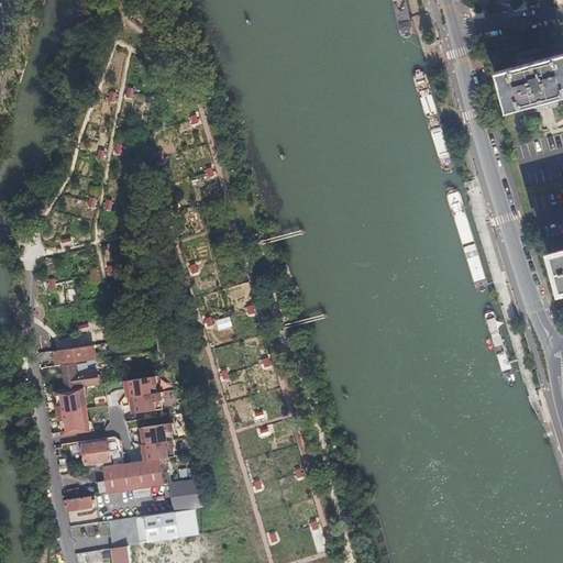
[(522,108),(562,97),(562,54),(496,73),(507,112),(522,108)]
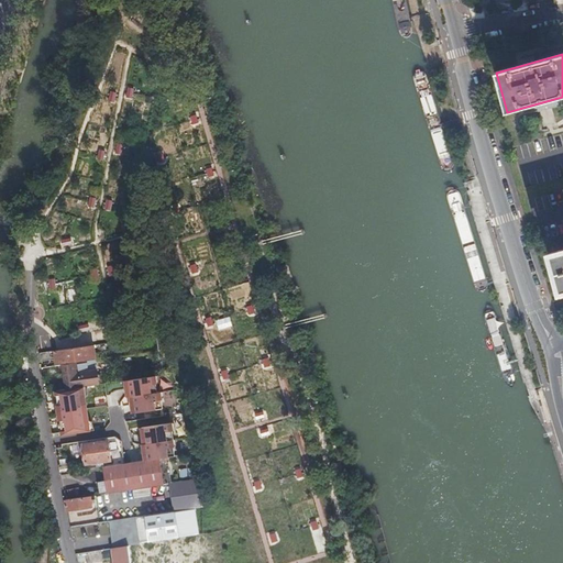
[(562,97),(522,108),(525,116),(562,105),(562,97)]
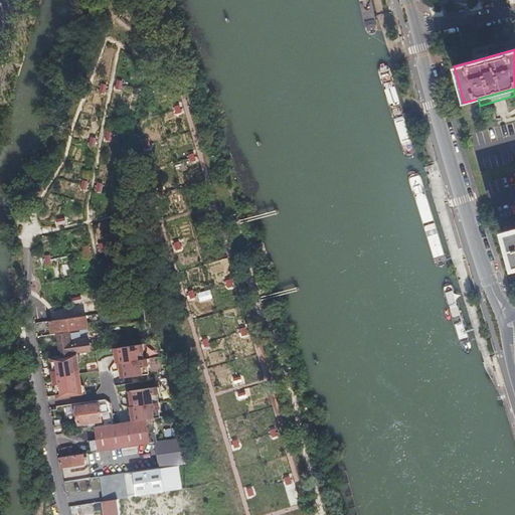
[(509,260),(512,268),(514,266),(514,229),(502,233),(503,237),(504,241),(506,240),(510,259),(509,260)]
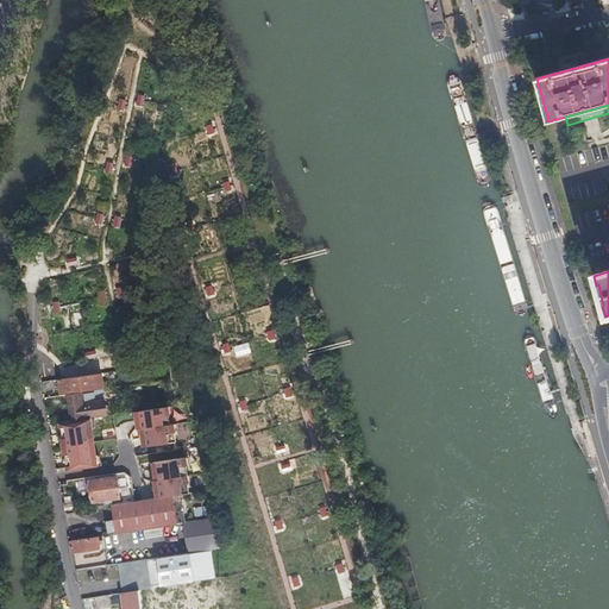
[(101,375),(44,383),(44,393),(60,390),(61,394),(102,388),(101,375)]
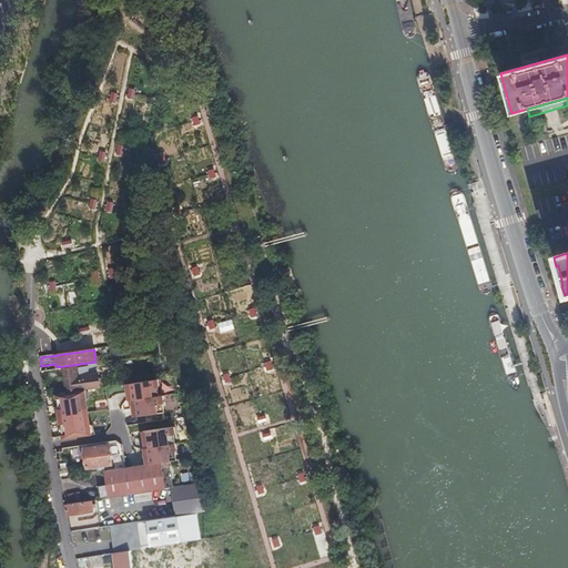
[(100,388),(95,364),(63,368),(68,394),(84,391),(100,388)]
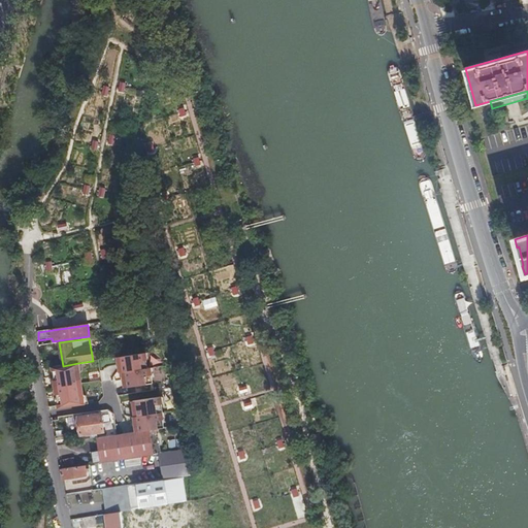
[(124,372),(149,369),(146,354),(119,358),(122,373),(124,372)]
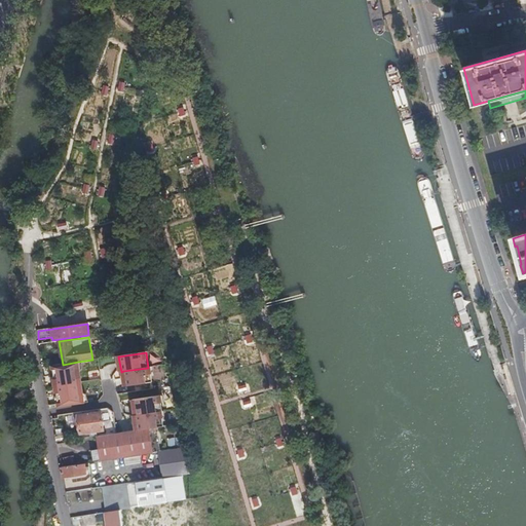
[(55,386),(81,382),(78,362),(63,365),(52,366),(55,386)]
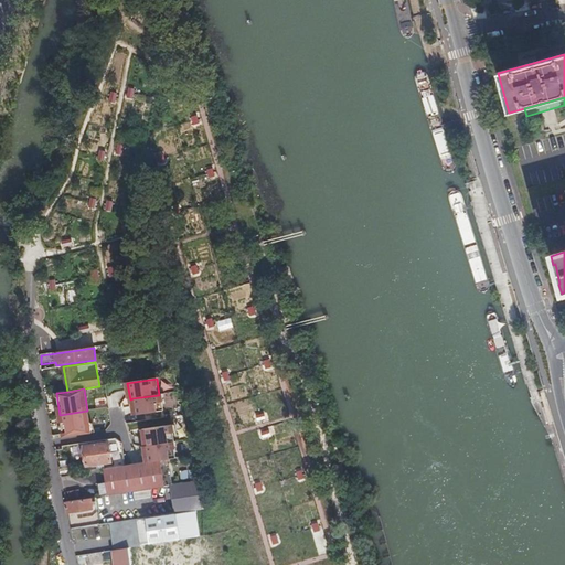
[(159,395),(132,398),(135,415),(164,411),(161,394),(159,395)]
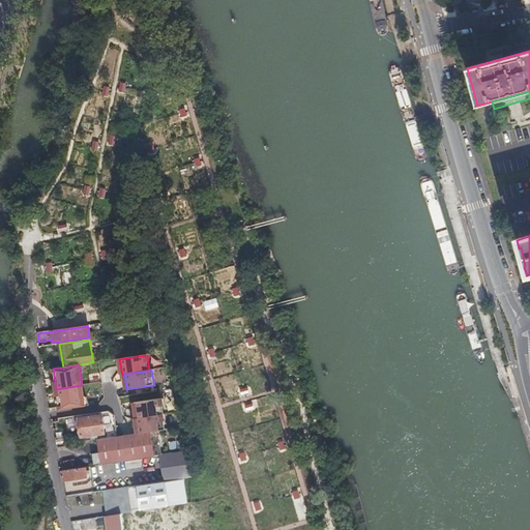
[(82,385),(56,389),(60,410),(85,407),(82,385)]
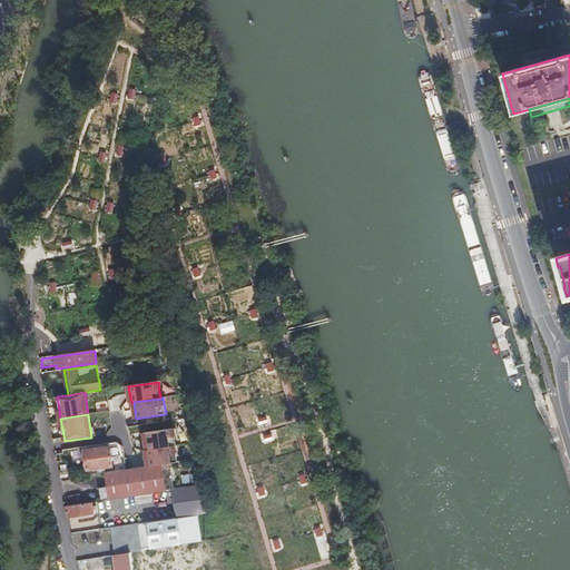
[(147,450),(174,445),(176,445),(174,429),(145,433),(147,450)]
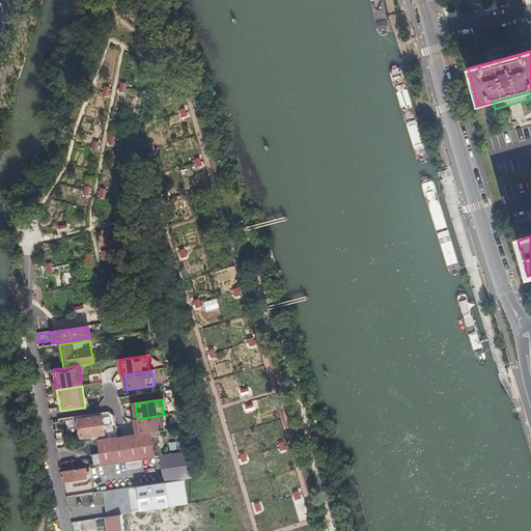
[(162,415),(137,419),(135,419),(137,435),(150,432),(164,430),(162,415)]
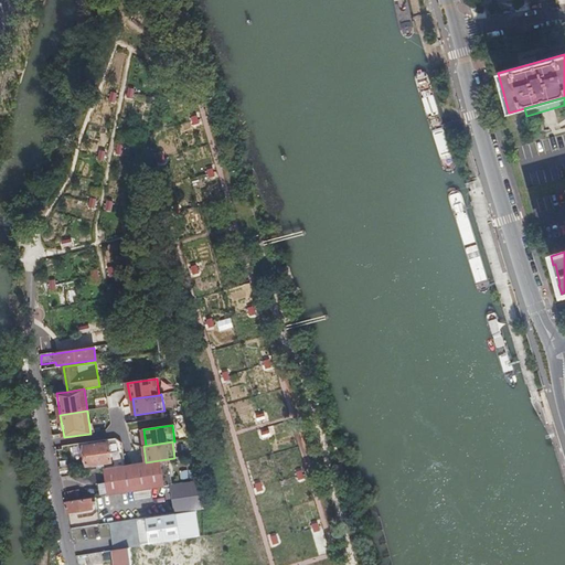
[(109,443),(85,446),(87,466),(113,462),(109,443)]
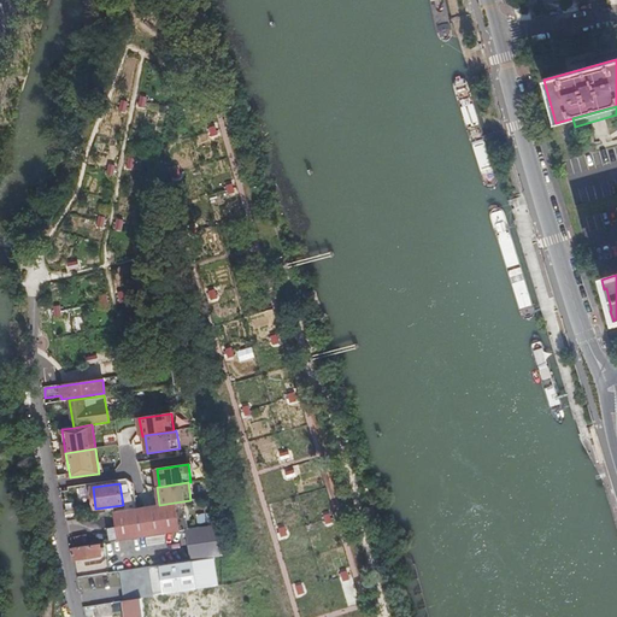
[(181,533),(175,503),(159,505),(115,512),(119,541),(181,533)]
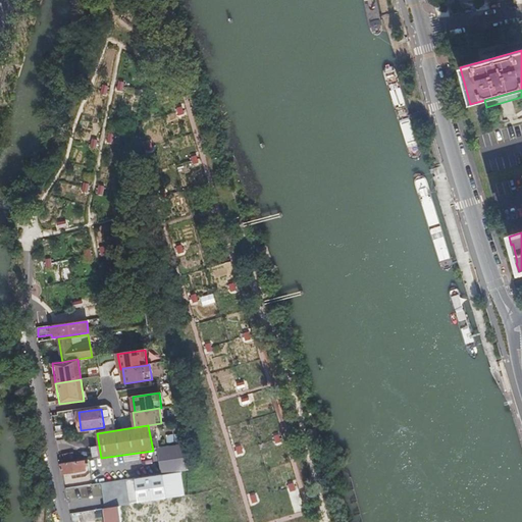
[(188,446),(163,449),(159,450),(162,474),(180,471),(188,470),(188,446)]
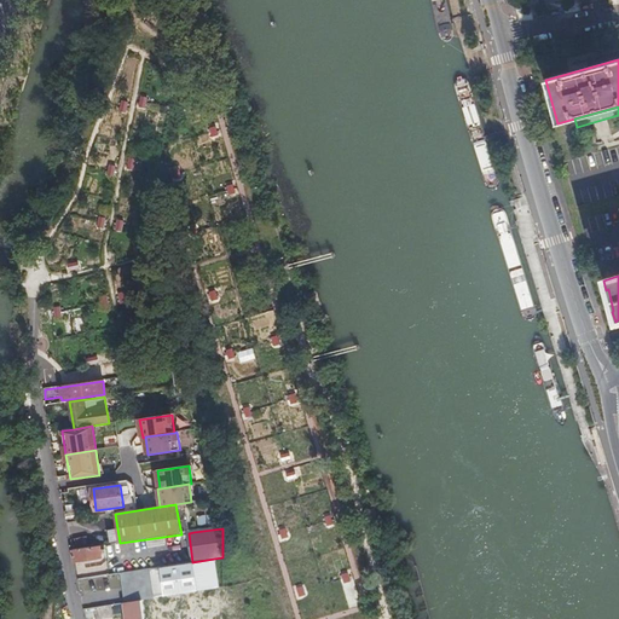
[(100,547),(74,550),(76,563),(93,561),(92,557),(102,556),(100,547)]
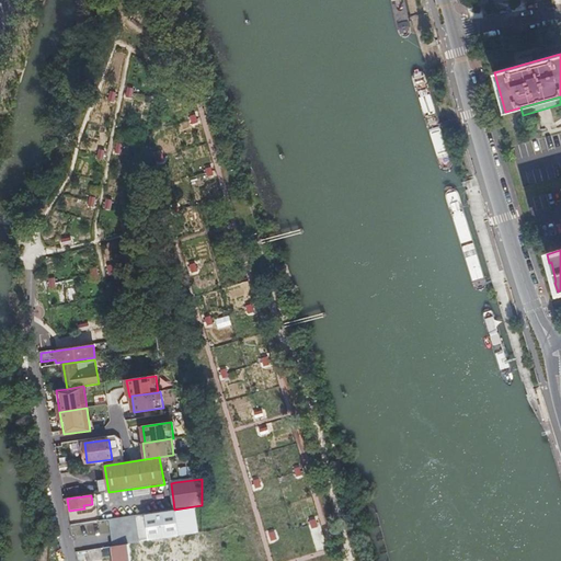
[(110,519),(113,547),(127,545),(198,533),(194,506),(174,510),(110,519)]
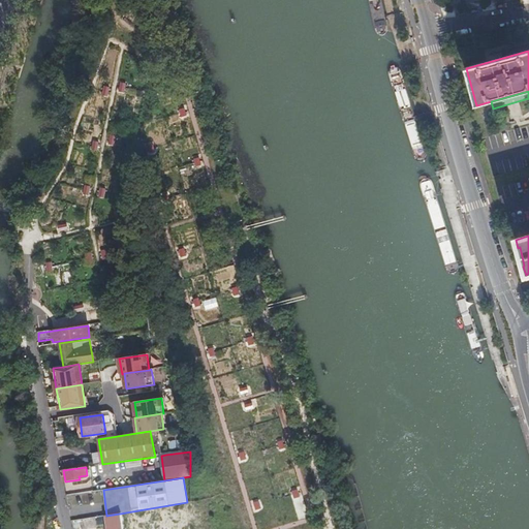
[(97,501),(96,492),(83,494),(85,508),(94,506),(93,502),(97,501)]
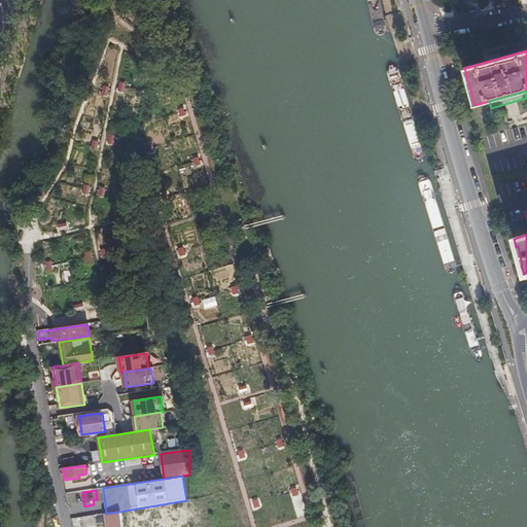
[(120,526),(119,512),(106,514),(107,526),(120,526)]
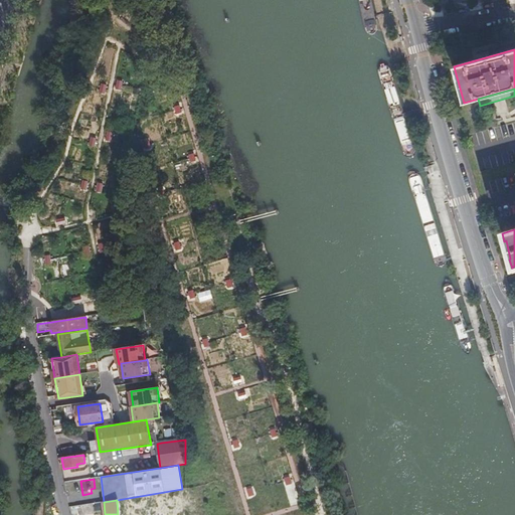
[(72,514),(93,514),(93,505),(73,505),(72,514)]
